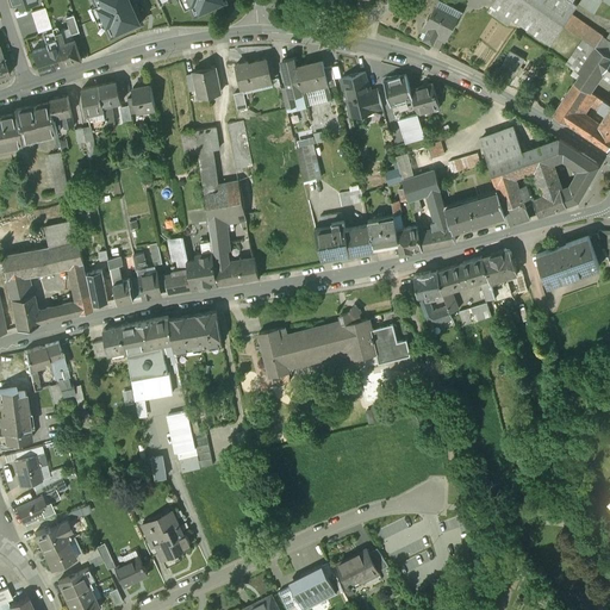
[(95,0),(98,4),(92,6),(101,29),(107,25),(111,35),(143,20),(137,7),(138,7),(135,0),(95,0)]
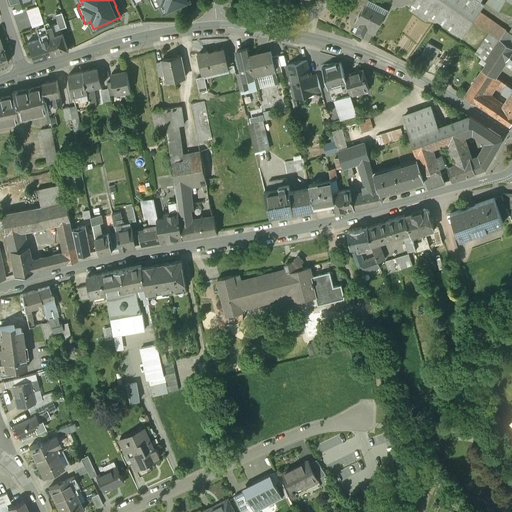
[(158,0),(163,12),(190,0),(189,0),(158,0)]
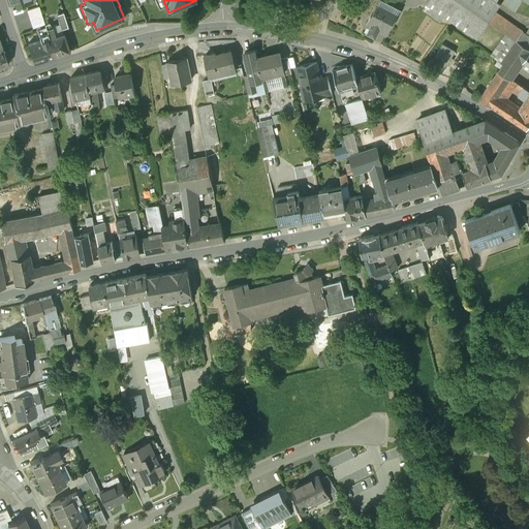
[(393,5),(382,0),(378,0),(367,24),(385,33),(398,10),(392,7),(393,5)]
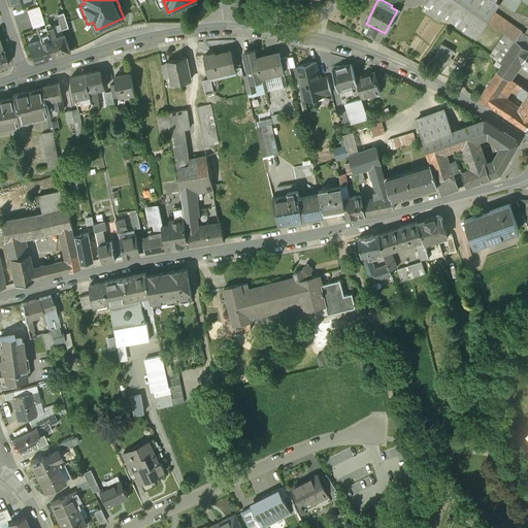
[(494,0),(427,0),(425,3),(476,37),(488,21),(493,12),(499,3),(495,0),(494,0)]
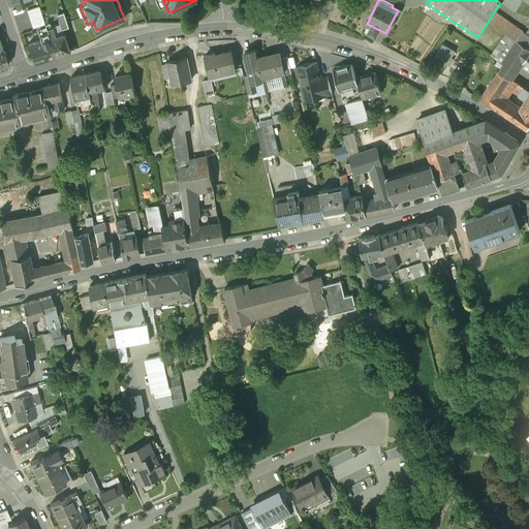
[(504,0),(503,3),(516,10),(521,0),(504,0)]
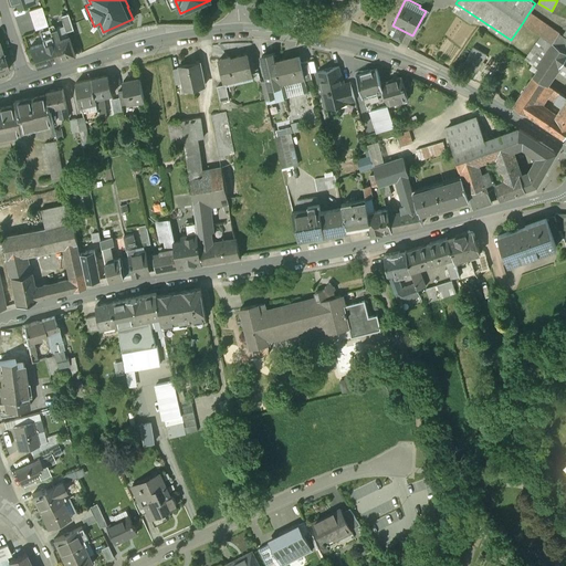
[(48,25),(41,7),(29,11),(34,30),(48,25)]
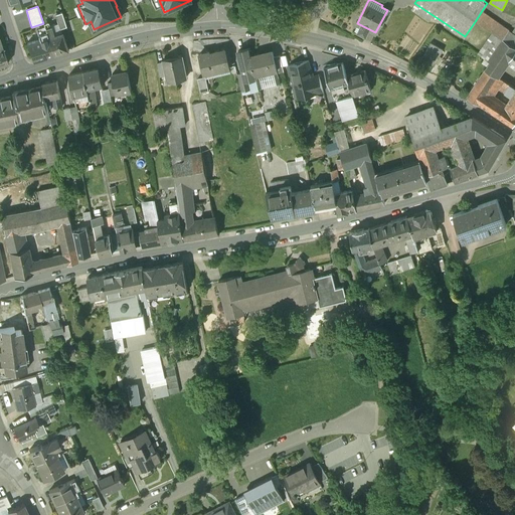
[(62,12),(56,14),(60,29),(67,27),(62,12)]
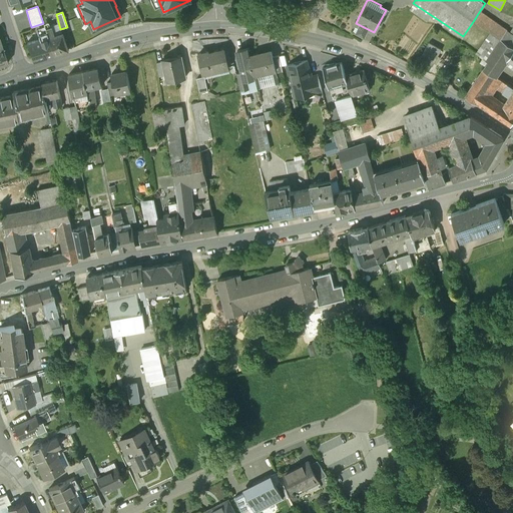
[(512,34),(479,12),(474,20),(491,32),(512,46),(512,34)]
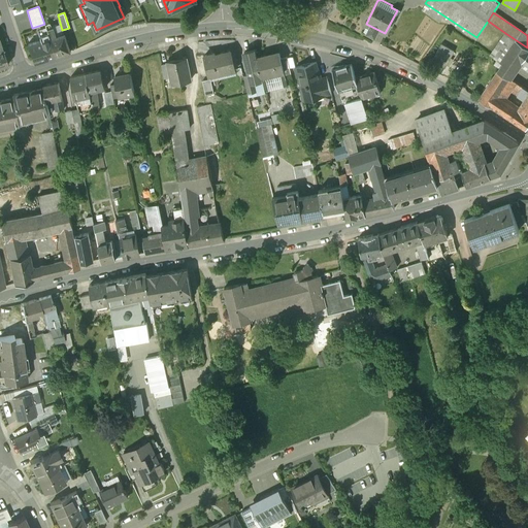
[(54,36),(48,23),(44,24),(46,30),(48,37),(54,36)]
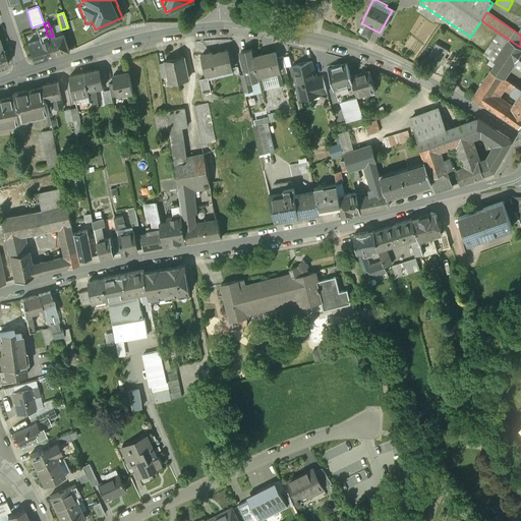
[(46,30),(37,32),(40,40),(26,43),(33,60),(37,59),(38,60),(54,55),(48,37),(46,30)]
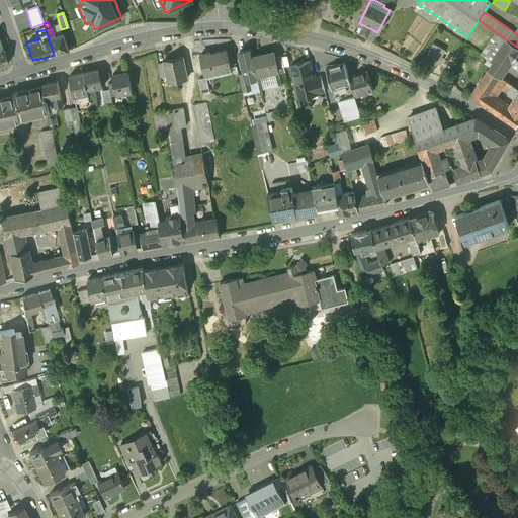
[(53,35),(48,36),(54,55),(70,50),(64,31),(53,35)]
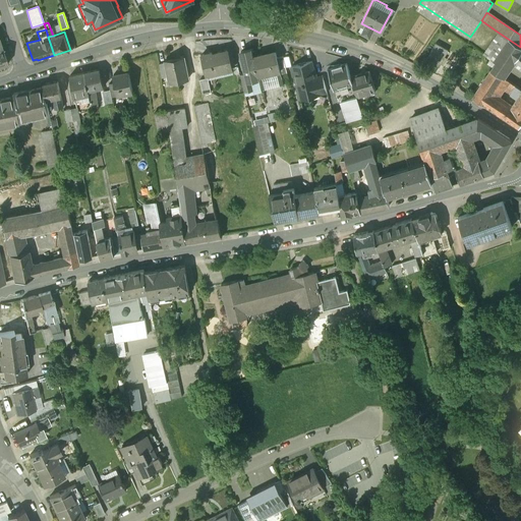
[(520,47),(499,33),(484,54),(496,61),(490,68),(503,76),(513,61),(520,66),(520,47)]
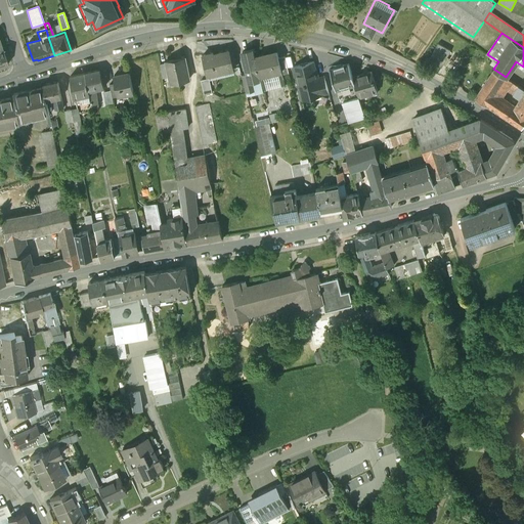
[(449,54),(435,47),(428,60),(434,63),(435,61),(443,66),(449,54)]
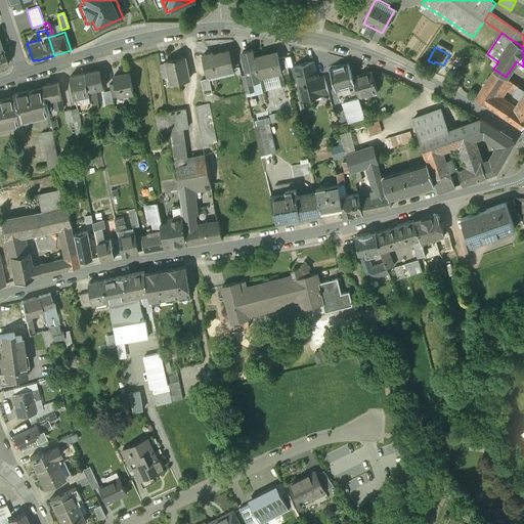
[(253,49),(243,51),(248,73),(250,82),(253,81),(261,80),(260,76),(255,56),(253,49)]
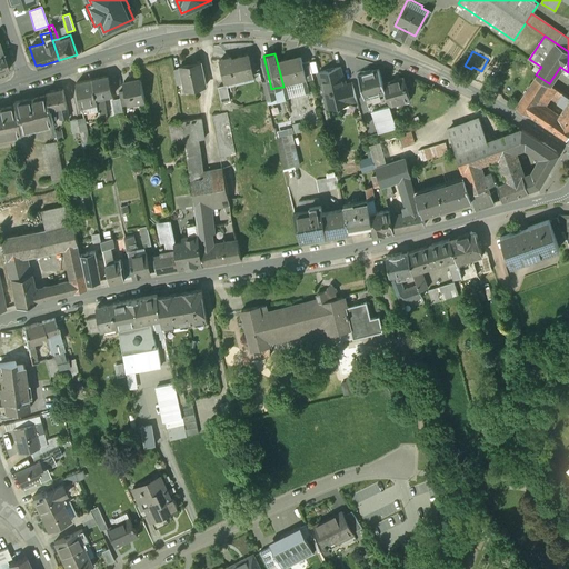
[(231,58),(231,57),(220,59),(226,81),(243,77),(242,73),(251,71),(252,75),(253,75),(249,55),(231,58)]
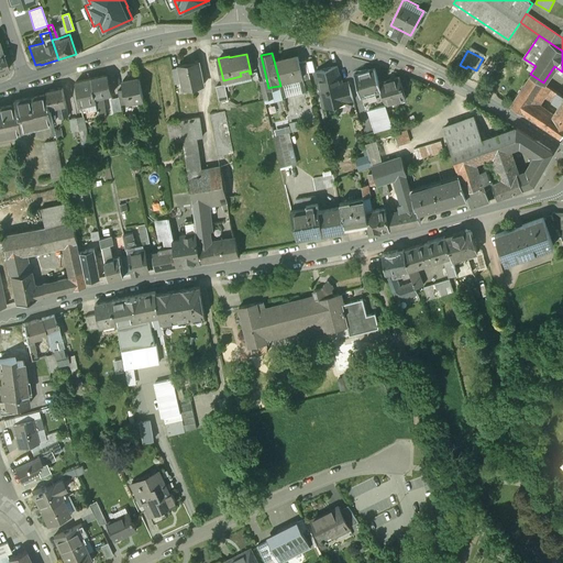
[(298,55),(274,61),(279,81),(280,86),(280,89),(304,84),(304,79),(302,76),(299,62),(298,55)]
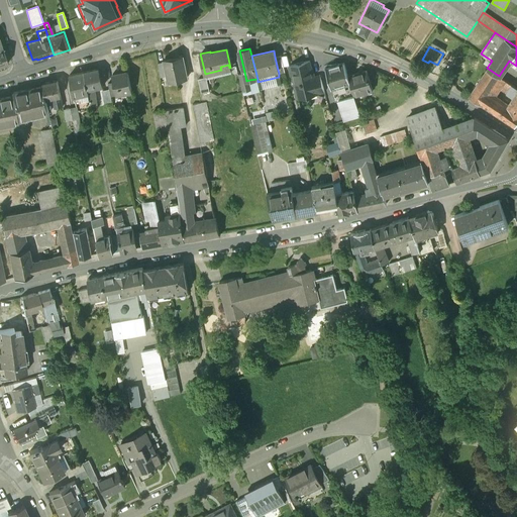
[(179,58),(174,59),(174,57),(164,59),(165,61),(168,75),(168,78),(176,77),(177,79),(187,77),(182,55),(179,56),(179,58)]
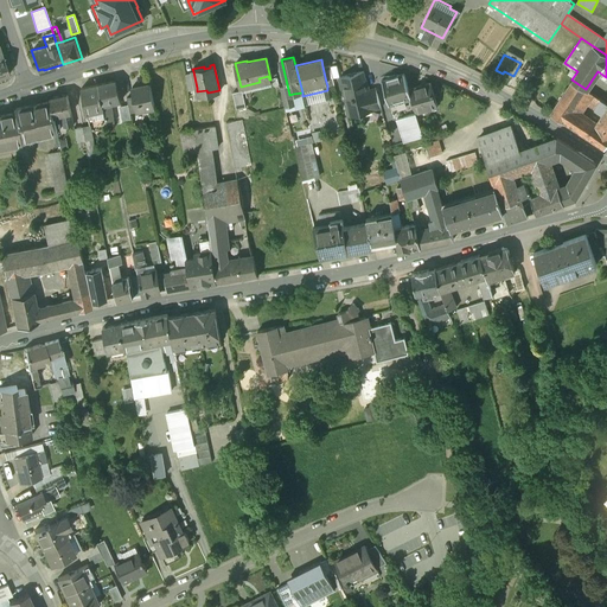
[(334,84),(330,65),(323,66),(326,82),(327,85),(334,84)]
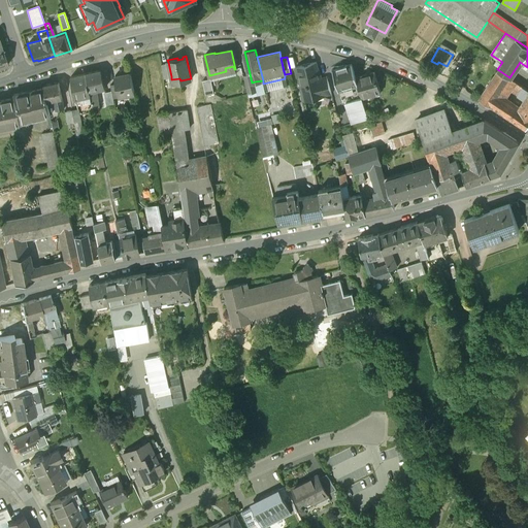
[(316,60),(294,66),(296,72),(297,72),(304,98),(331,92),(326,74),(320,75),(316,60)]
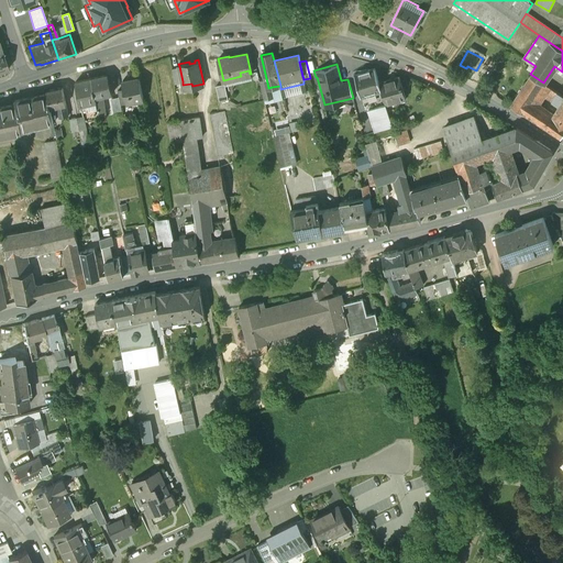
[(179,66),(172,67),(174,83),(183,81),(179,66)]
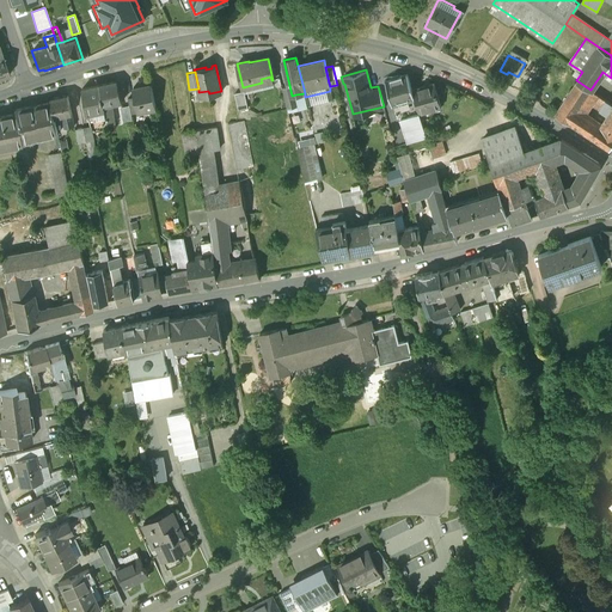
[(402,75),(390,79),(385,80),(391,104),(415,98),(412,90),(408,74),(402,75)]
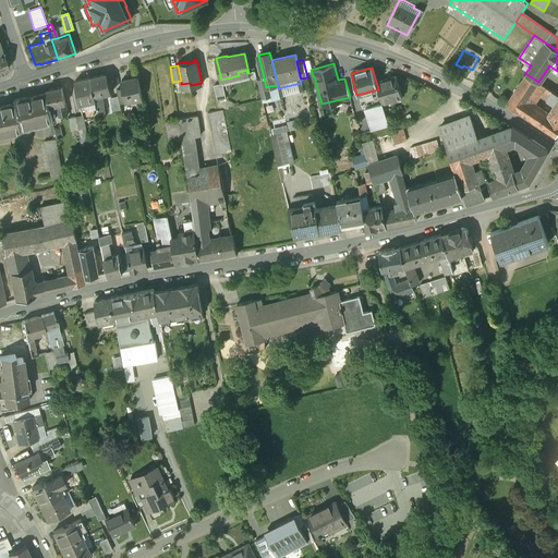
[(107,73),(91,76),(95,96),(102,94),(111,92),(107,73)]
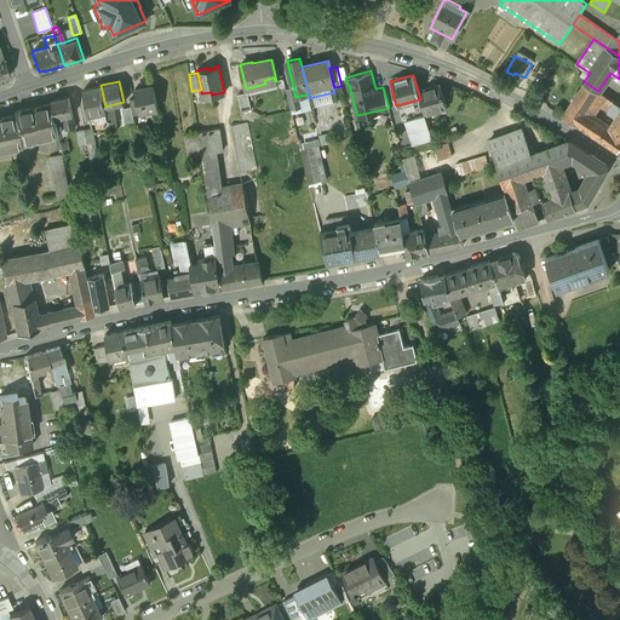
[(581,85),(562,115),(577,125),(585,113),(598,91),(584,81),(583,84),(581,82),(580,84),(581,85)]
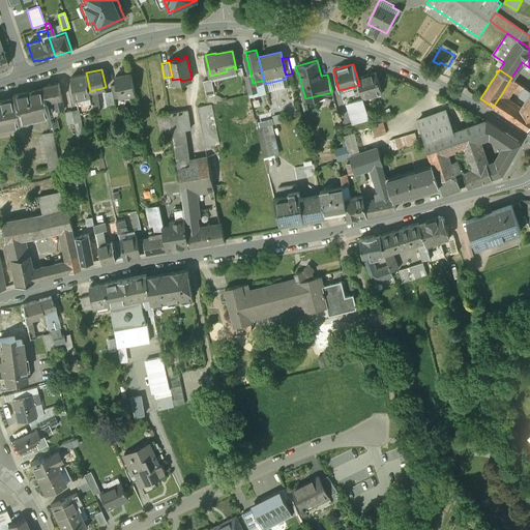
[(130,71),(116,75),(117,83),(120,95),(135,92),(130,71)]
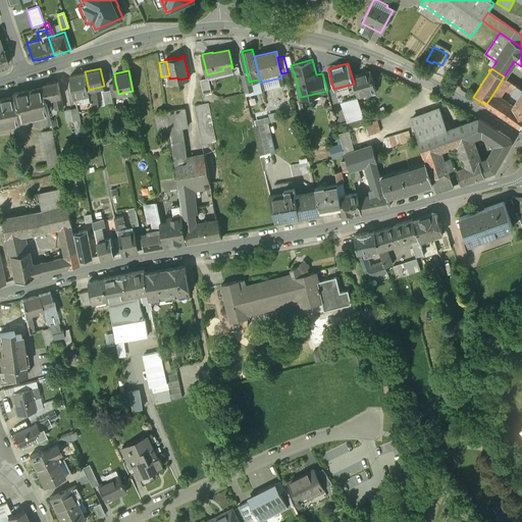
[(85,71),(70,75),(74,97),(81,96),(82,100),(91,98),(89,90),(85,71)]
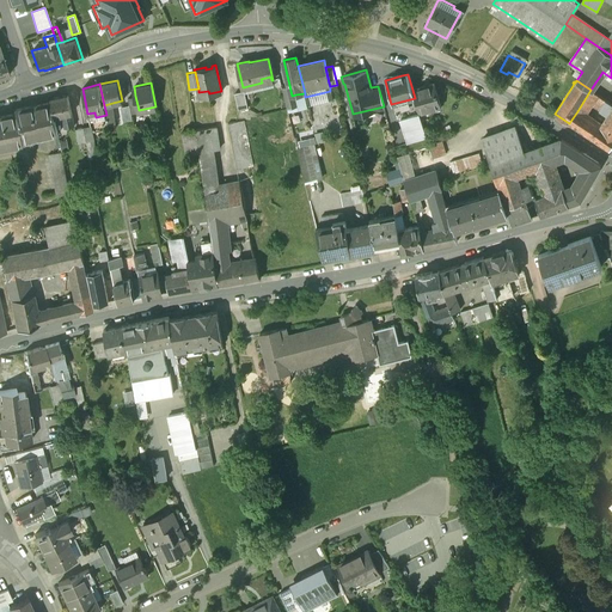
[(434,84),(412,90),(415,98),(418,114),(420,114),(418,109),(429,106),(430,111),(441,108),(434,84)]
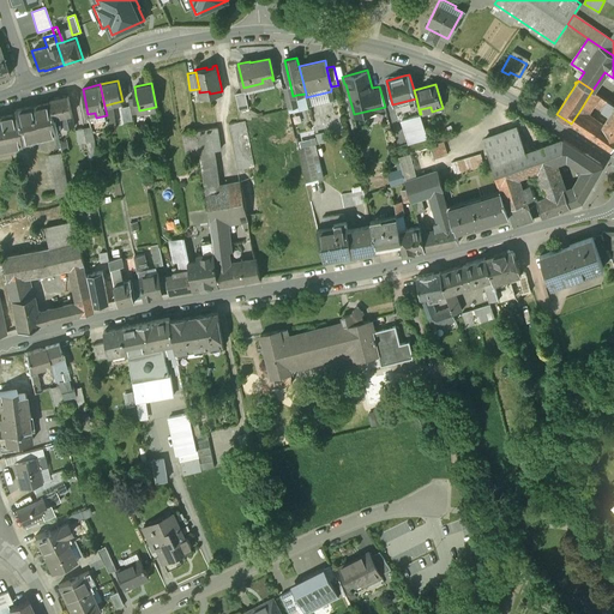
[(293,96),(290,85),(283,86),(288,108),(299,106),(296,95),(293,96)]
